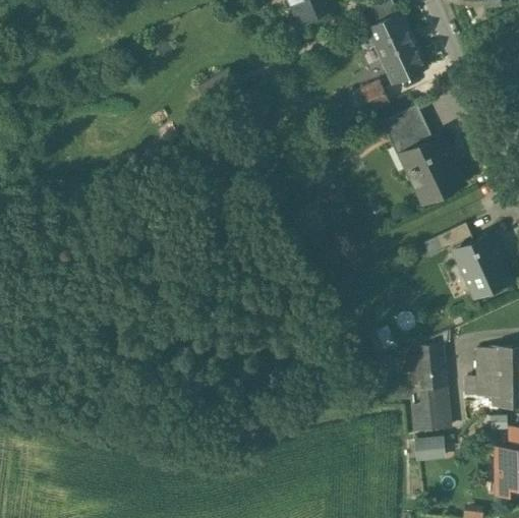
[(287,0),(278,0),(283,9),(290,6),(287,0)]
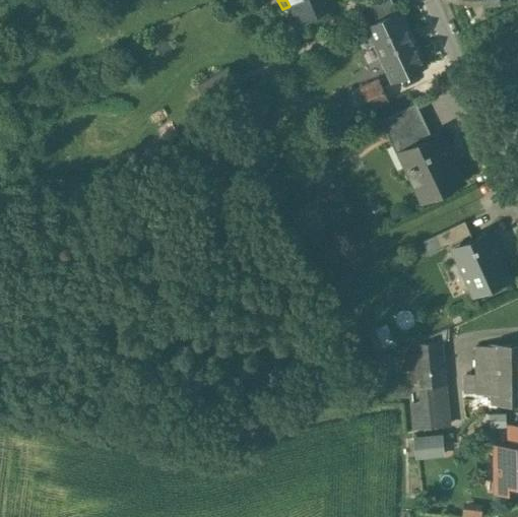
[(286,0),(289,6),(293,5),(300,24),(321,15),(319,11),(332,5),(329,0),(286,0)]
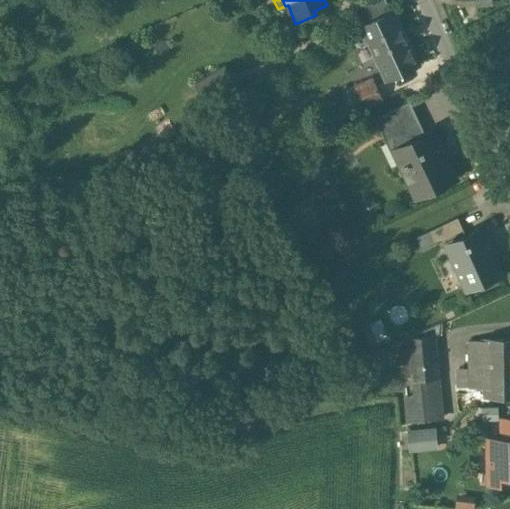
[(416,68),(390,13),(357,29),(365,46),(367,45),(385,82),(416,68)]
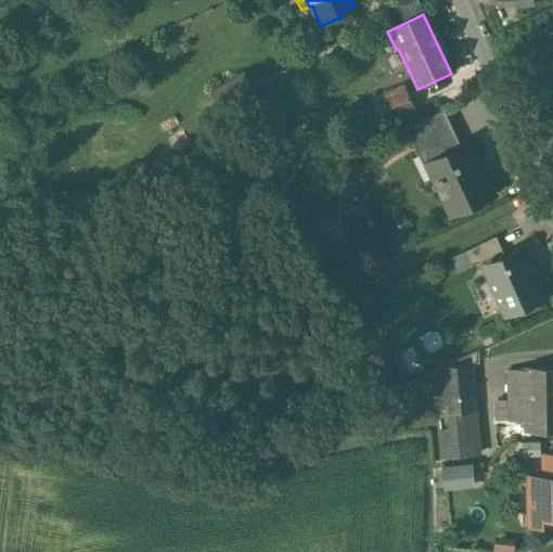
[(241,77),(209,97),(224,119),(255,100),(241,77)]
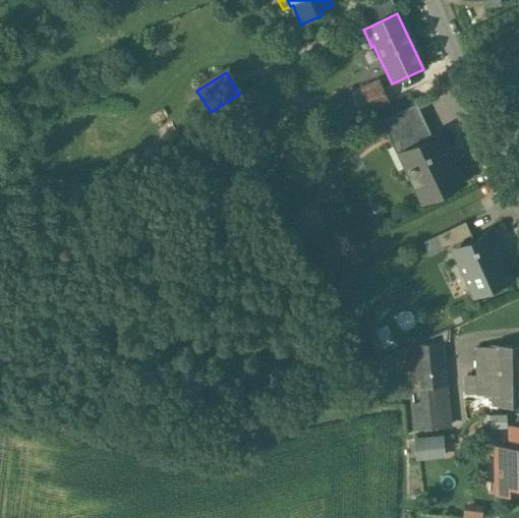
[(377,81),(346,96),(355,117),(387,103),(377,81)]
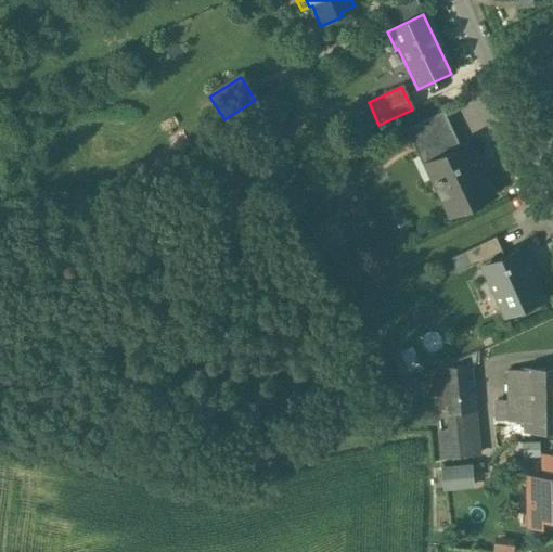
[(440,113),(402,130),(415,157),(424,153),(428,163),(458,150),(440,113)]
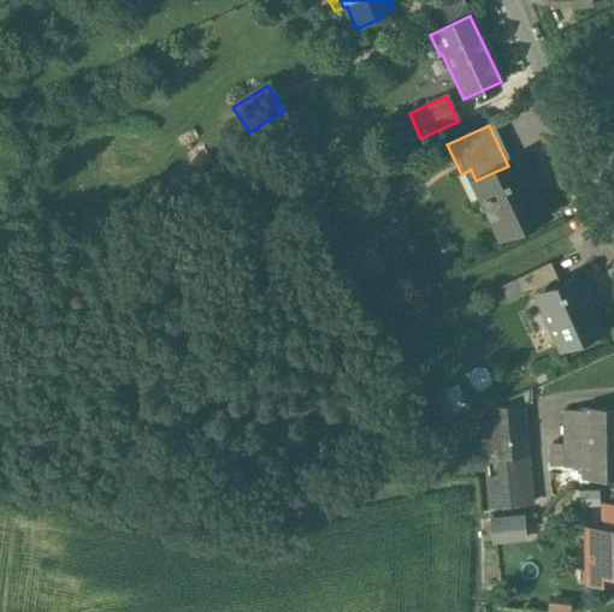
[(508,166),(476,180),(484,197),(478,200),(497,241),(545,218),(518,161),(508,166)]
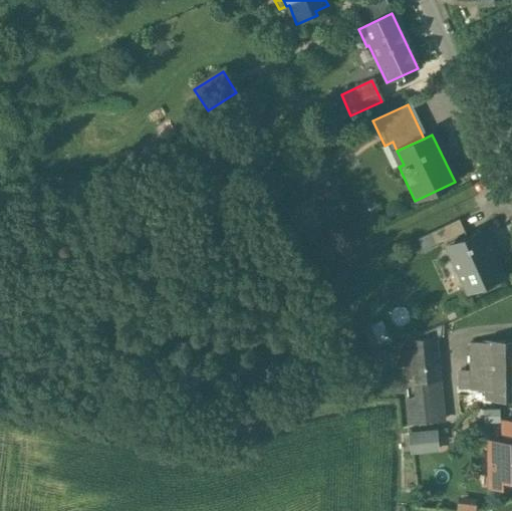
[(455,222),(428,235),(433,246),(461,234),(455,222)]
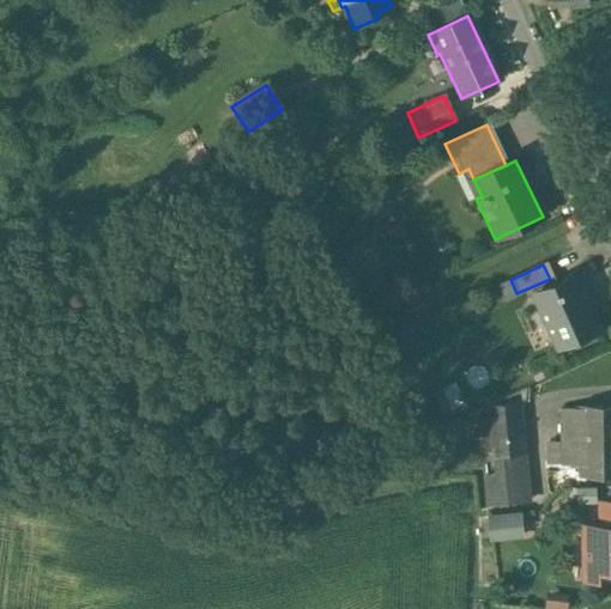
[(572,278),(531,296),(555,349),(597,330),(572,278)]
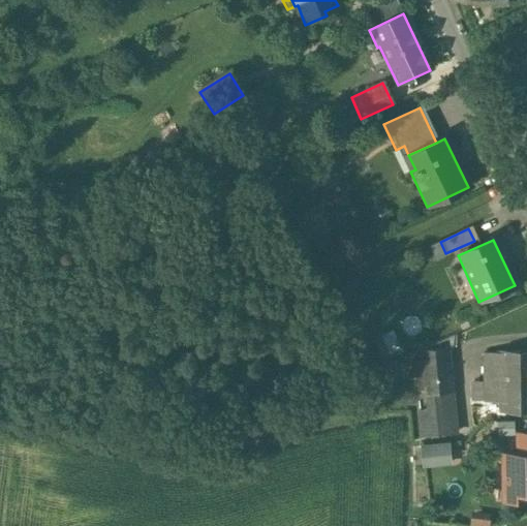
[(375,337),(381,357),(401,351),(395,332),(375,337)]
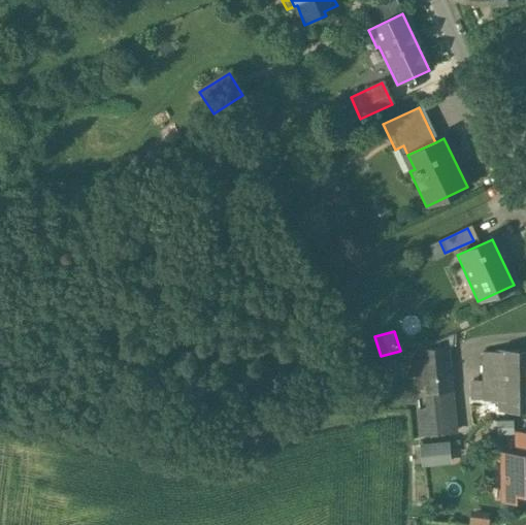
[(444,349),(419,351),(423,396),(449,394),(444,349)]
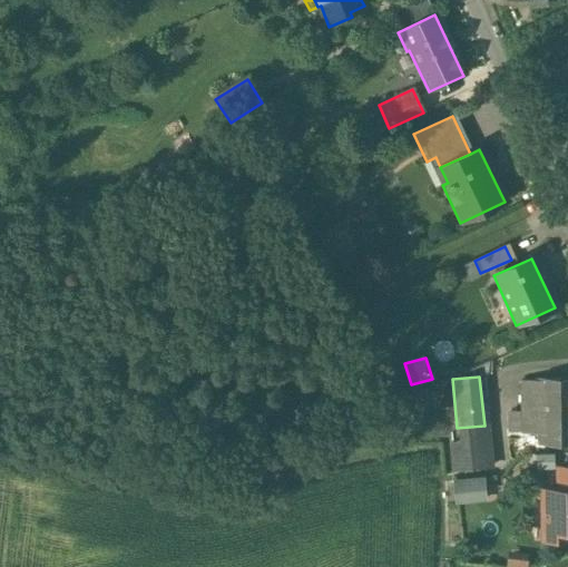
[(567,380),(536,382),(537,436),(537,445),(567,443),(567,380)]
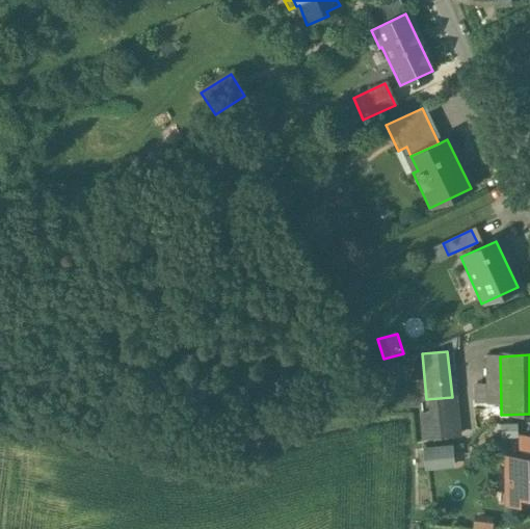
[(500,356),(483,356),(484,406),(501,406),(500,356)]
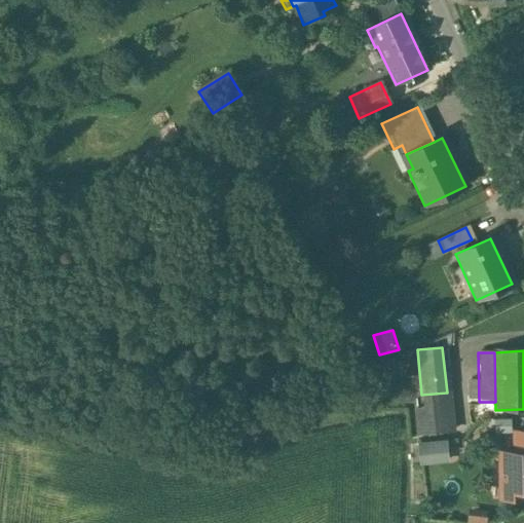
[(447,393),(421,395),(422,409),(414,410),(416,436),(451,433),(447,393)]
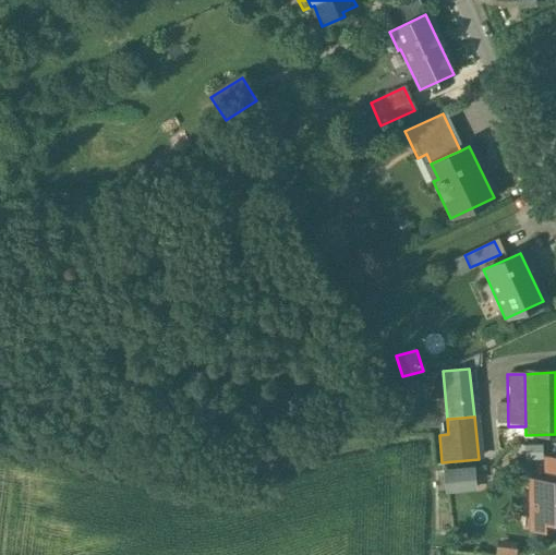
[(555,459),(544,460),(544,482),(555,481),(555,459)]
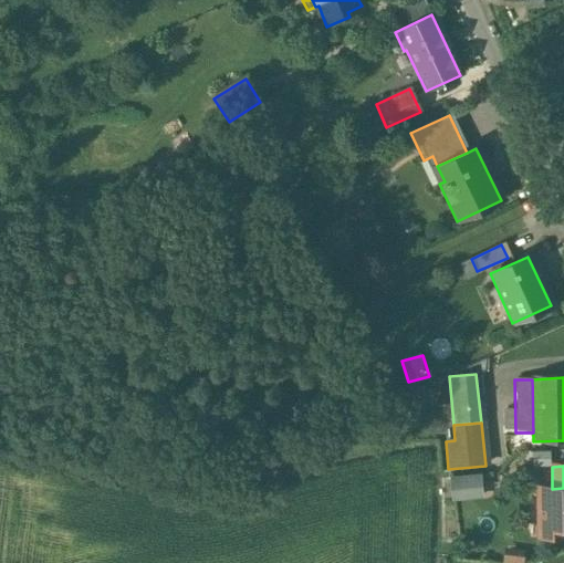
[(482,473),(450,475),(451,500),(483,498),(482,473)]
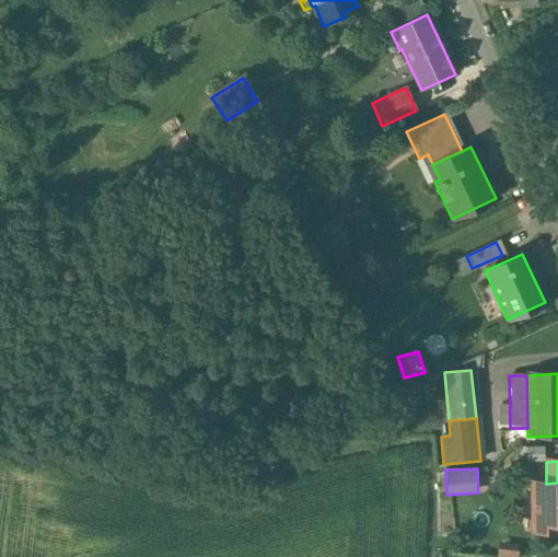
[(557,483),(546,484),(531,484),(532,532),(557,531),(557,483)]
